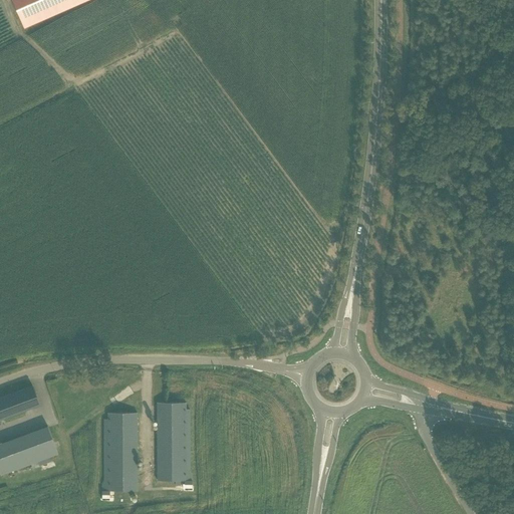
[(11,0),(24,28),(88,0),(11,0)]
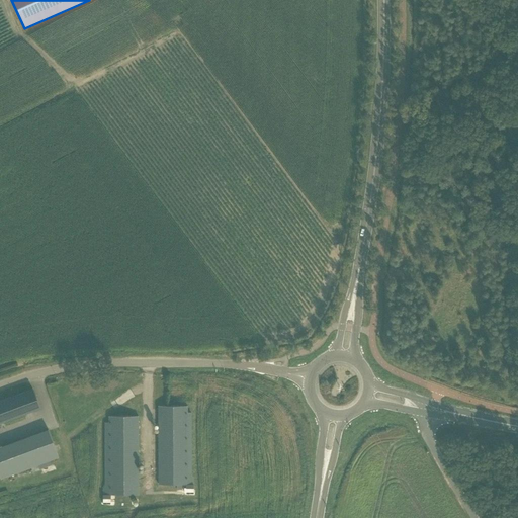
[(32,390),(0,402),(0,423),(39,409),(32,390)]
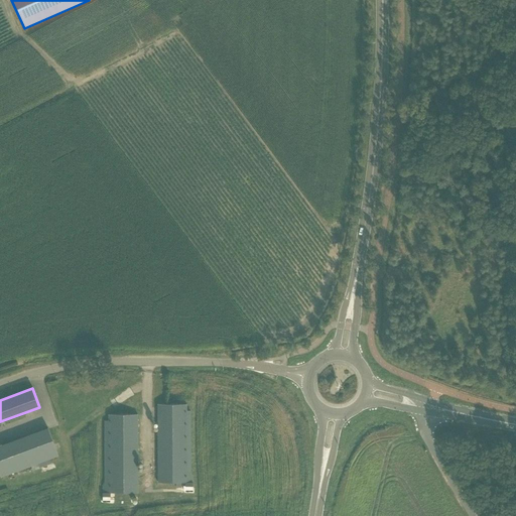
[(157,404),(158,483),(186,483),(186,404),(157,404)]
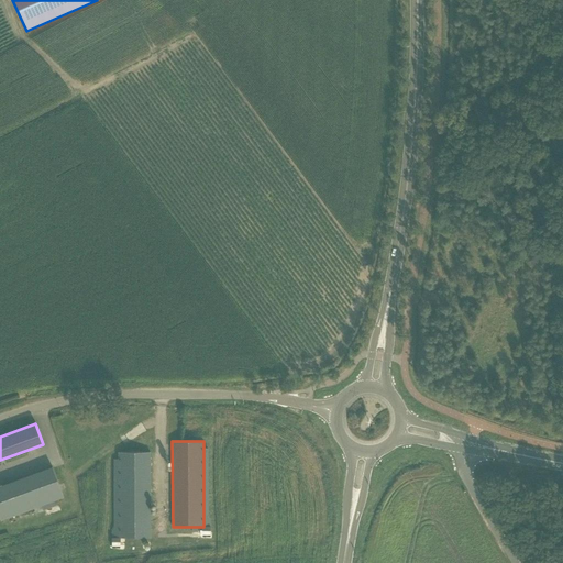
[(151,538),(150,452),(113,452),(114,538),(151,538)]
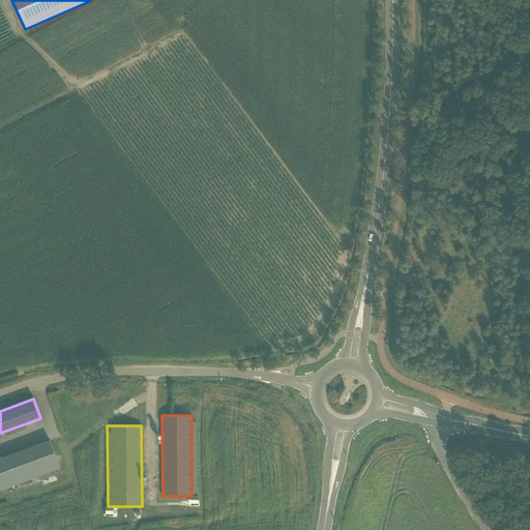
[(2,459),(0,459),(0,490),(11,486),(2,459)]
